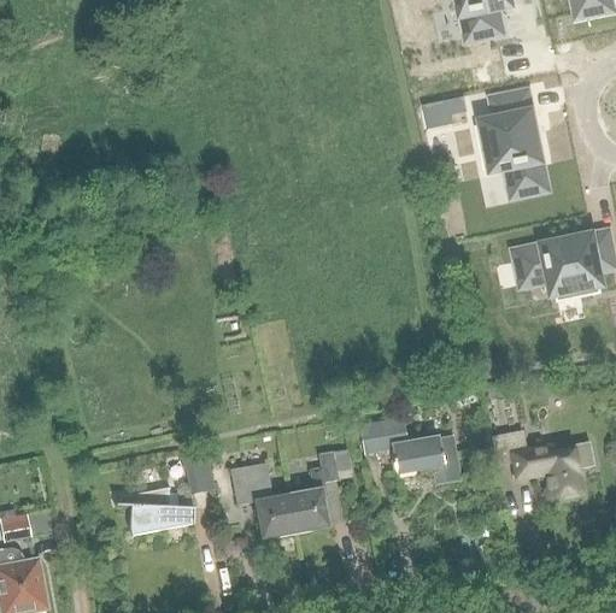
[(456,0),(465,42),(509,34),(502,0),(456,0)]
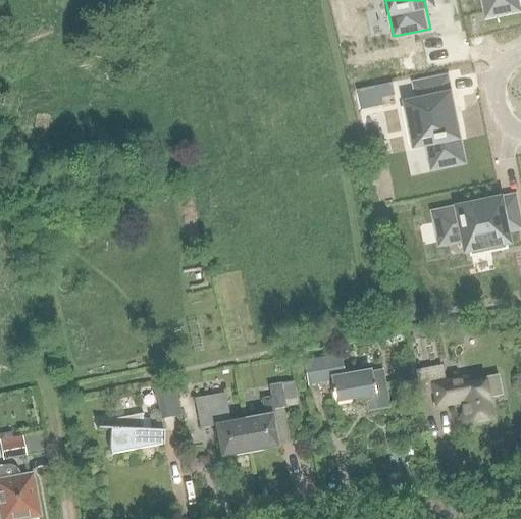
[(483,0),(486,17),(520,9),(520,0),(483,0)]
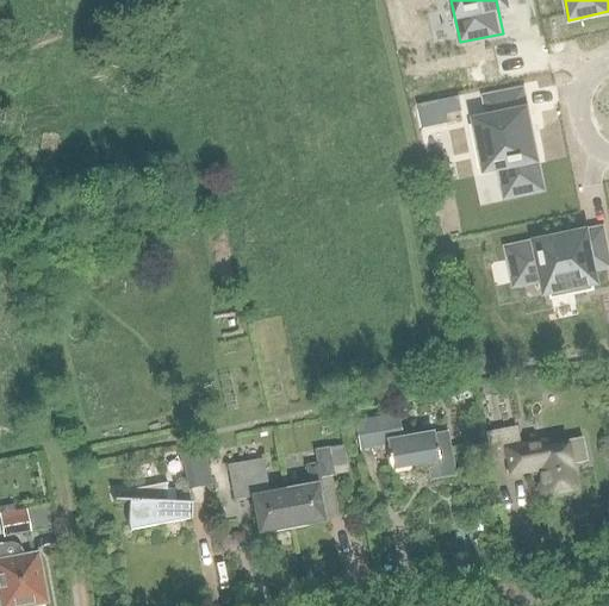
[(489,122),(471,125),(480,170),(497,167),(504,198),(544,189),(523,87),(483,95),(489,122)]
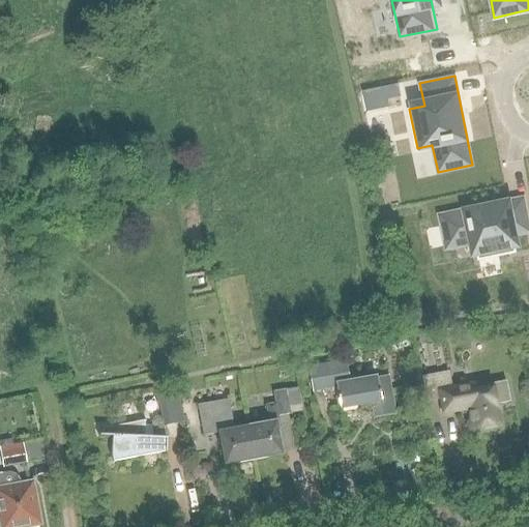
[(363,90),(366,111),(390,106),(388,99),(401,96),(399,84),(363,90)]
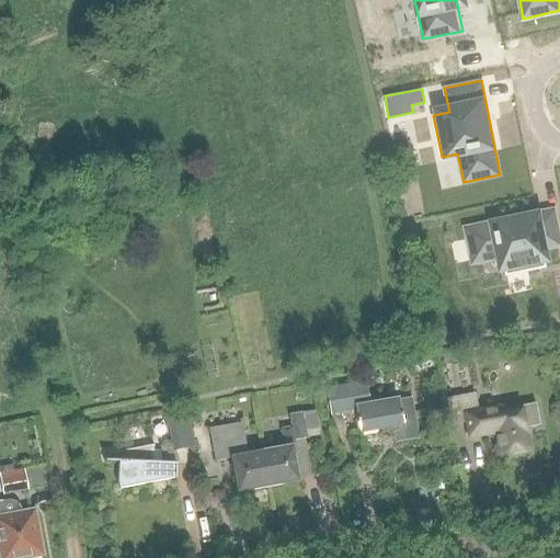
[(547,198),(467,215),(476,255),(503,249),(507,273),(548,265),(543,241),(556,238),(547,198)]
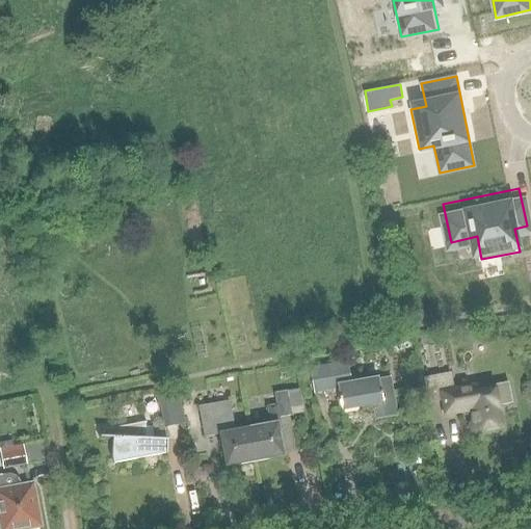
[(376,417),(396,414),(390,376),(378,378),(377,377),(351,381),(347,360),(310,367),(314,390),(338,386),(342,407),(374,402),(376,417)]
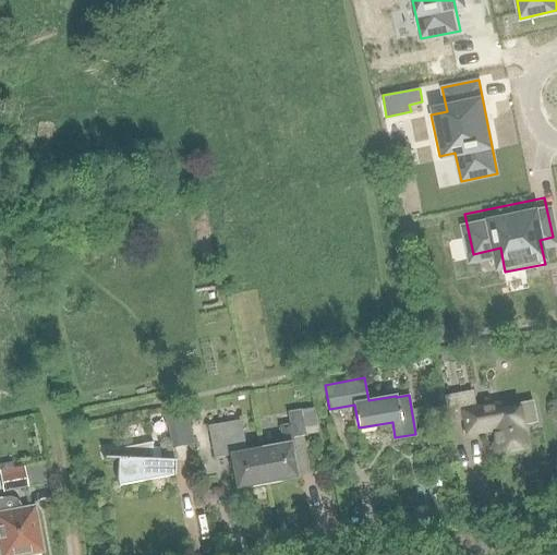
[(472,389),(459,391),(445,395),(449,421),(464,418),(467,433),(493,427),(497,450),(527,444),(522,421),(536,419),(533,399),(518,402),(519,405),(501,408),(500,401),(475,406),(472,389)]
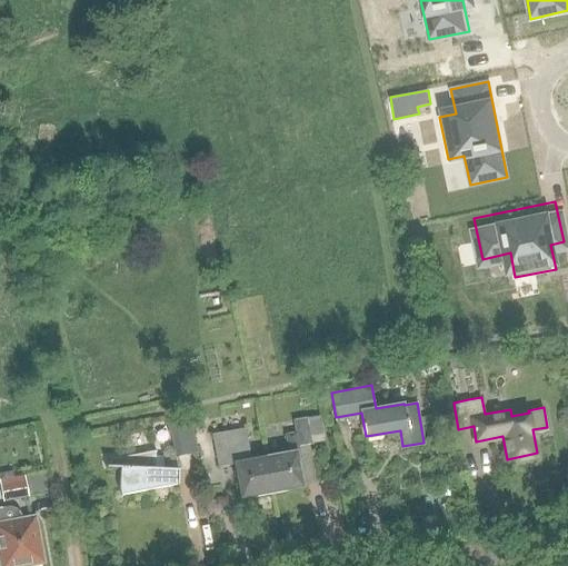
[(447,401),(435,404),(436,415),(448,413),(447,401)]
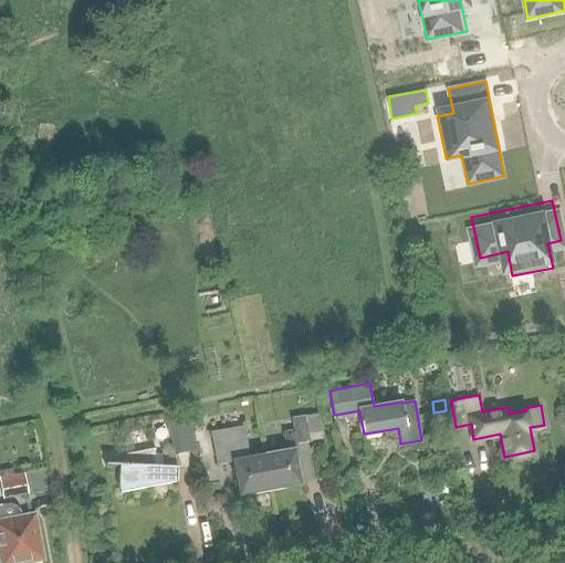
[(197,447),(192,425),(191,426),(188,412),(167,416),(175,451),(197,447)]
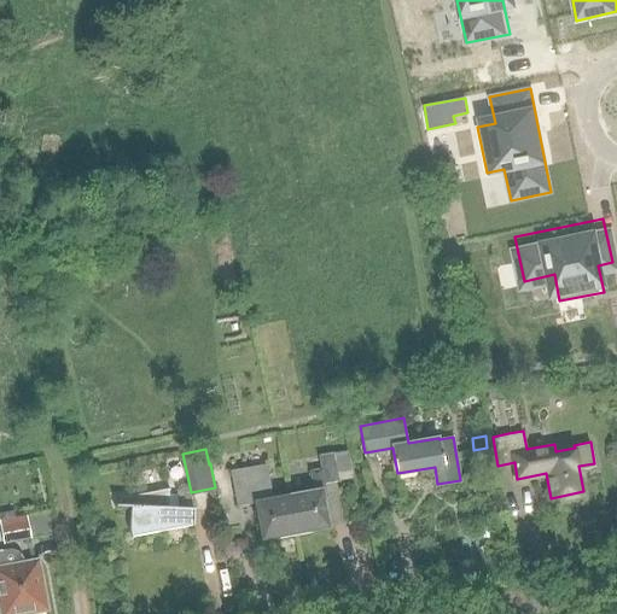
[(314,490),(290,495),(297,533),(312,531),(312,530),(329,526),(320,483),(324,483),(324,481),(338,479),(332,451),(319,454),(321,467),(310,469),(314,490)]
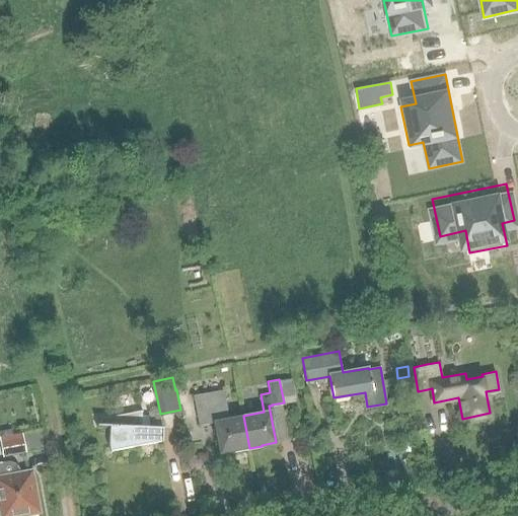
[(243,416),(229,419),(224,389),(194,395),(199,420),(211,417),(211,418),(214,417),(221,452),(235,450),(235,451),(249,448),(243,416)]
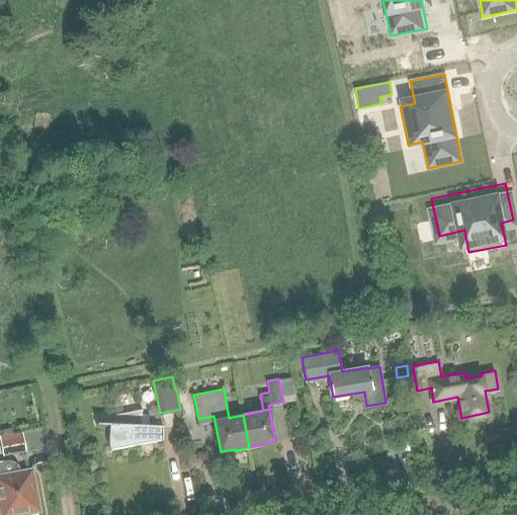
[(161,437),(163,425),(142,423),(144,408),(101,415),(100,417),(99,422),(110,424),(107,443),(108,448),(161,438),(161,437)]
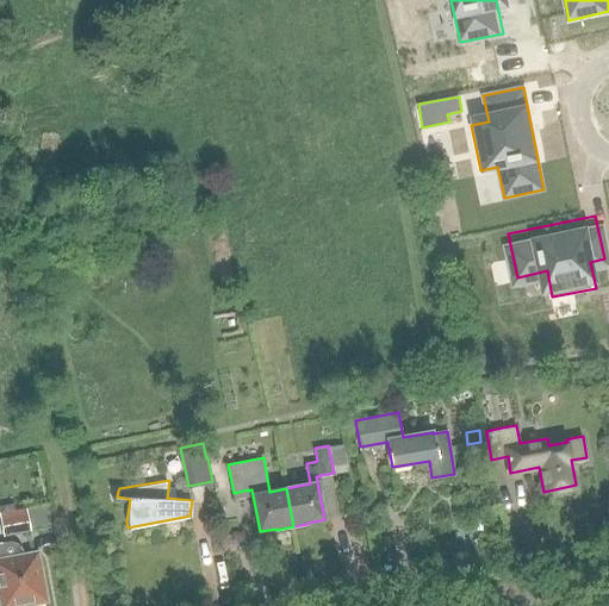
[(26,506),(0,511),(0,512),(5,535),(31,530),(26,506)]
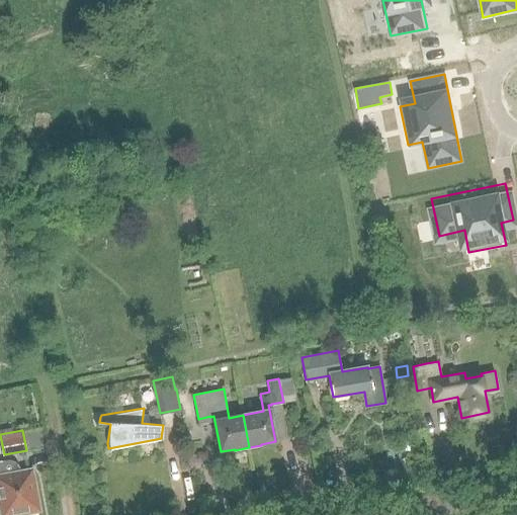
[(9,459),(0,460),(0,497),(4,514),(6,514),(8,514),(14,514),(16,512),(39,507),(31,469),(20,471),(18,463),(17,462),(16,461),(15,461),(14,460),(13,460),(12,459),(11,459),(10,459),(9,459)]
